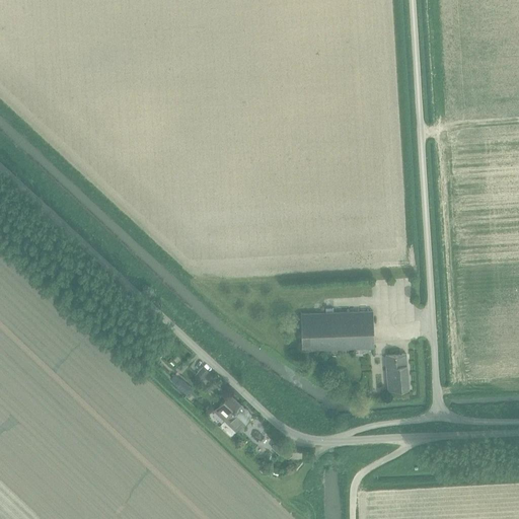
[(374,348),(373,311),(301,314),(302,351),(374,348)]
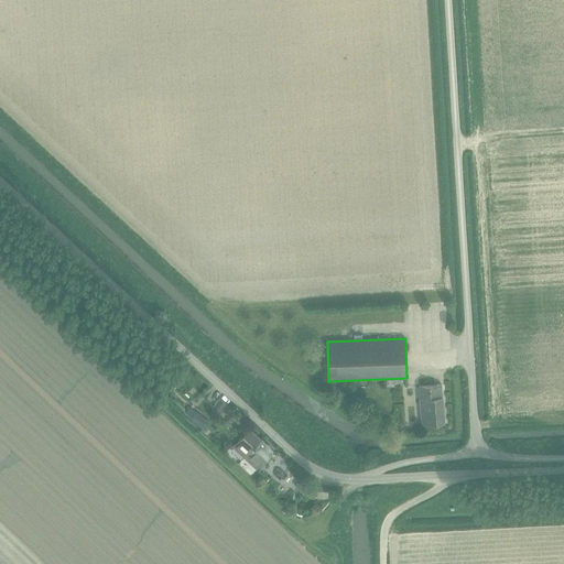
[(419,386),(422,424),(445,422),(442,384),(419,386)]
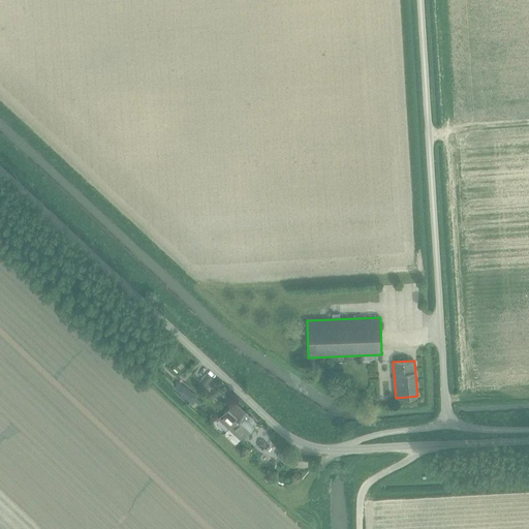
[(208,375),(199,382),(205,387),(209,383),(212,386),(216,382),(208,375)]
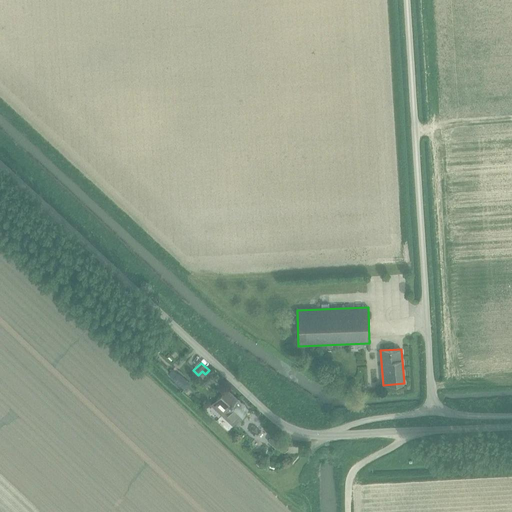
[(182,379),(189,372),(181,364),(174,371),(182,379)]
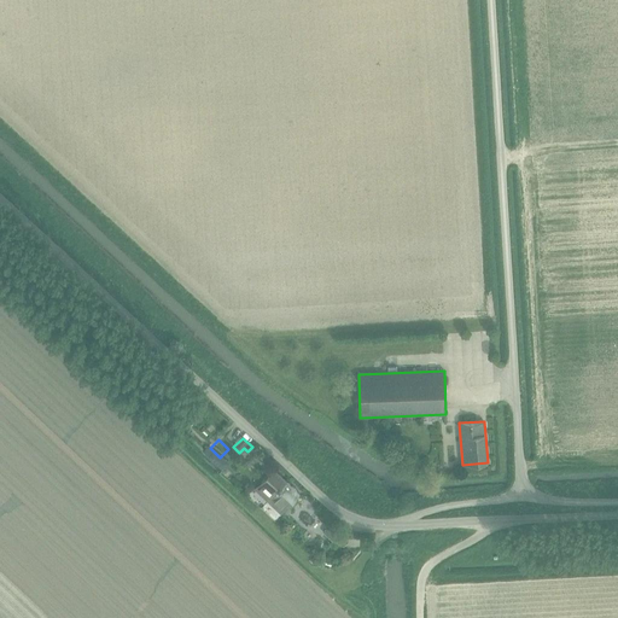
[(214,462),(215,461),(223,470),(227,465),(219,458),(208,448),(203,453),(214,462)]
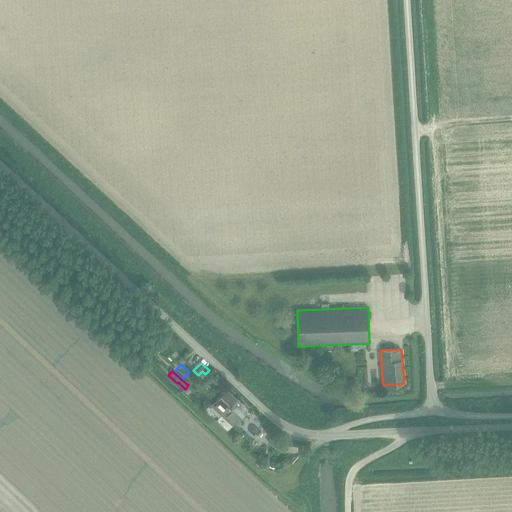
[(211,405),(222,415),(237,399),(227,389),(211,405)]
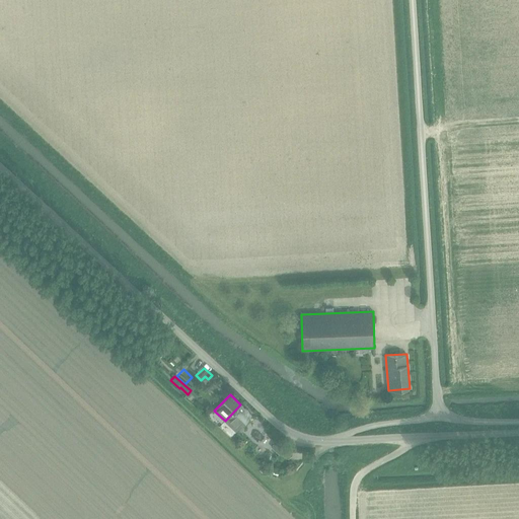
[(240,404),(225,421),(235,431),(251,415),(240,404)]
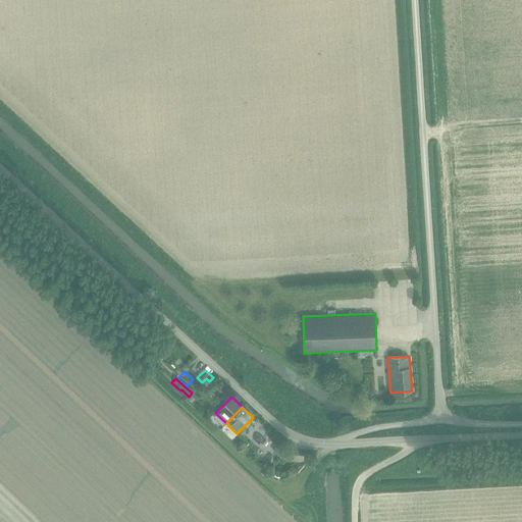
[(273,450),(281,458),(288,451),(279,444),(273,450)]
